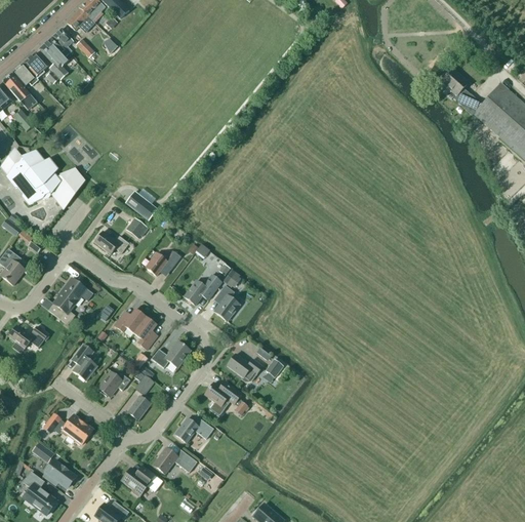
[(106,6),(98,0),(85,0),(79,6),(80,7),(90,17),(92,19),(106,6)]
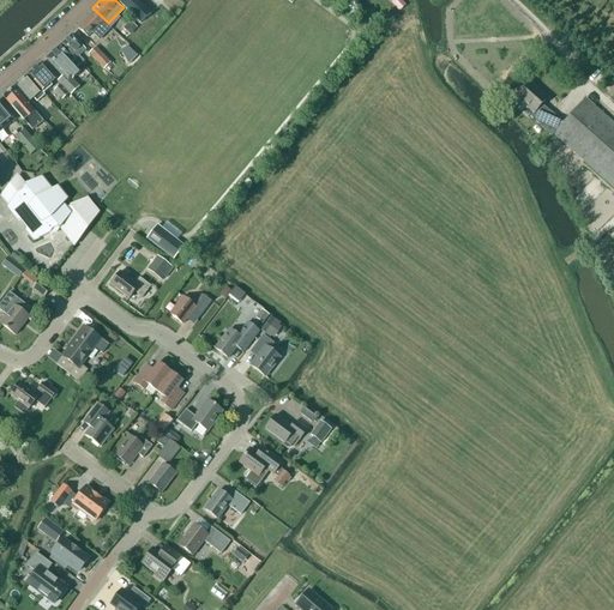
[(151,10),(140,0),(119,0),(140,20),(151,10)]
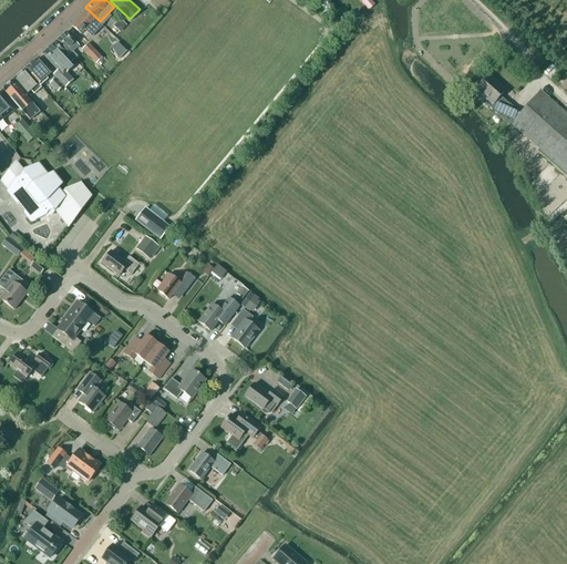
[(85,27),(90,30),(94,26),(93,24),(98,19),(86,8),(72,23),(81,32),(85,27)]
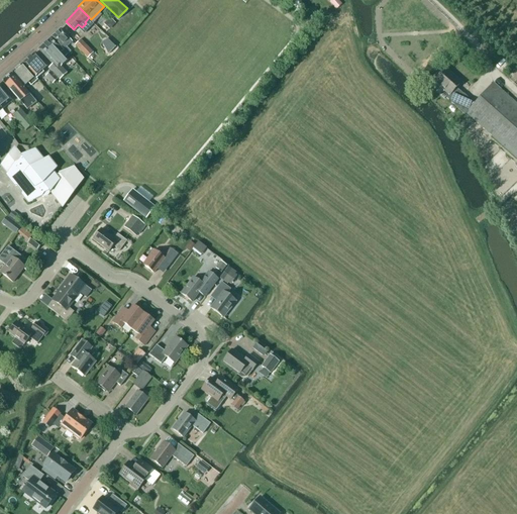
[(115,21),(110,16),(105,20),(110,25),(115,21)]
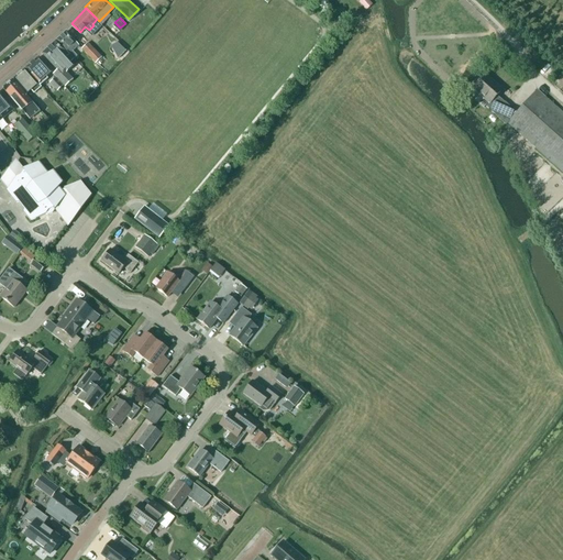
[(74,56),(77,53),(73,48),(79,43),(66,29),(56,39),(66,48),(74,56)]
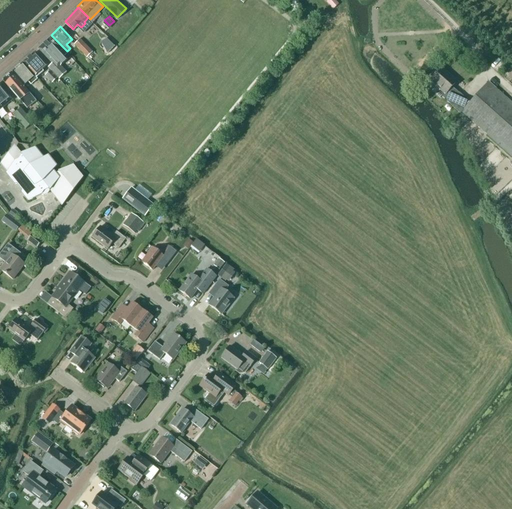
[(59,50),(57,48),(60,44),(51,35),(38,47),(52,61),(48,65),(56,73),(60,70),(57,67),(67,58),(64,54),(66,52),(62,48),(59,50)]
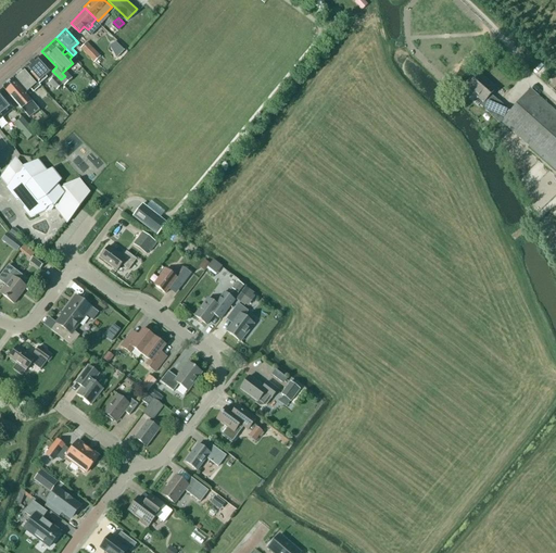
[(100,54),(87,40),(80,46),(93,60),(100,54)]
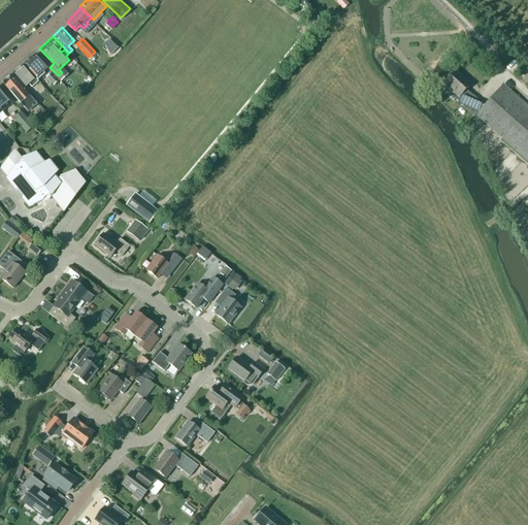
[(43,70),(48,65),(36,52),(25,62),(38,77),(44,71),(43,70)]
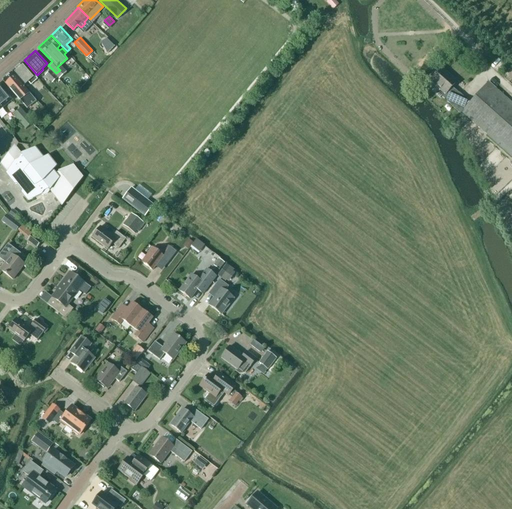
[(28,79),(31,82),(37,77),(36,76),(37,75),(24,60),(12,70),(23,83),(28,79)]
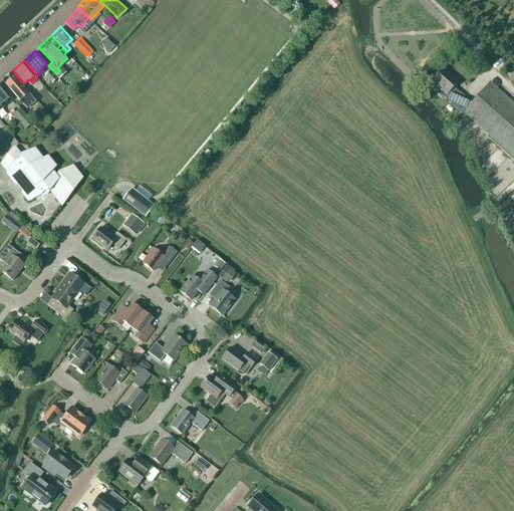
[(444,95),(462,111),(464,109),(513,155),(513,100),(510,97),(490,80),(472,100),(454,84),(458,79),(443,66),(432,78),(447,92),(444,95)]
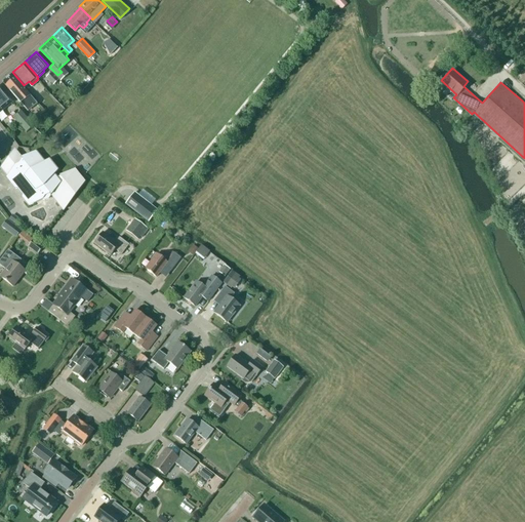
[(53,82),(58,77),(51,70),(46,75),(53,82)]
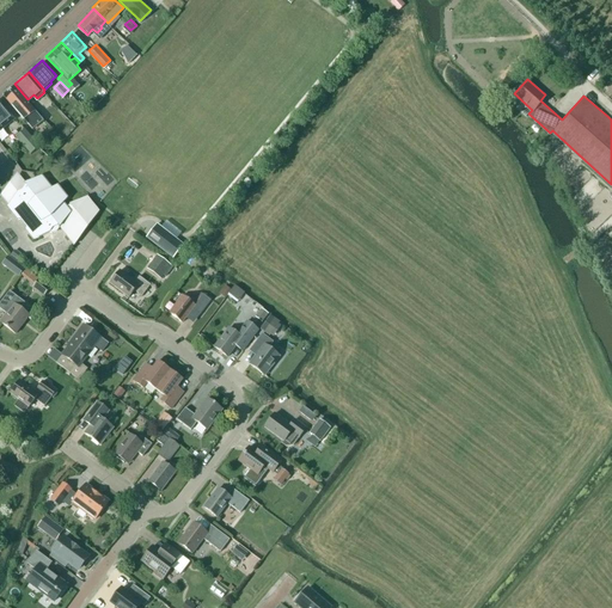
[(2,93),(24,118),(24,117),(32,127),(43,118),(35,109),(13,84),(2,93)]
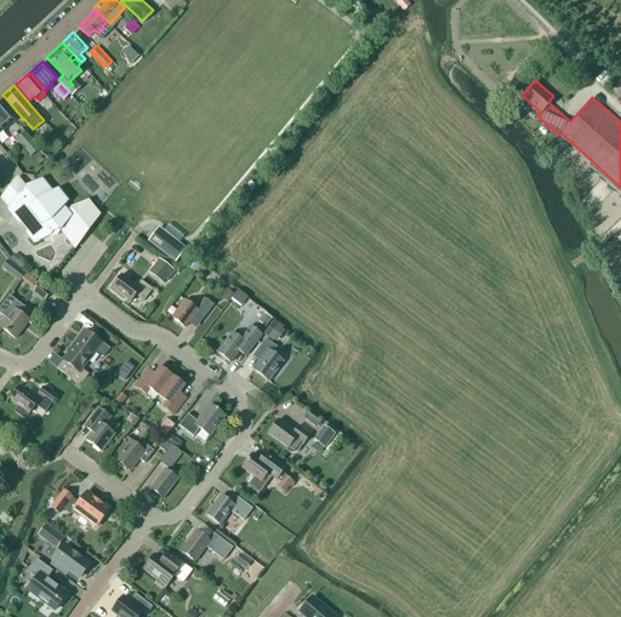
[(0,100),(0,129),(12,120),(11,114),(0,100)]
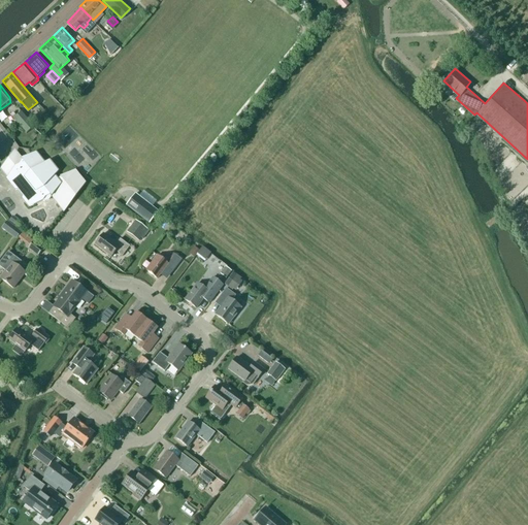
[(22,109),(13,116),(26,131),(34,125),(22,109)]
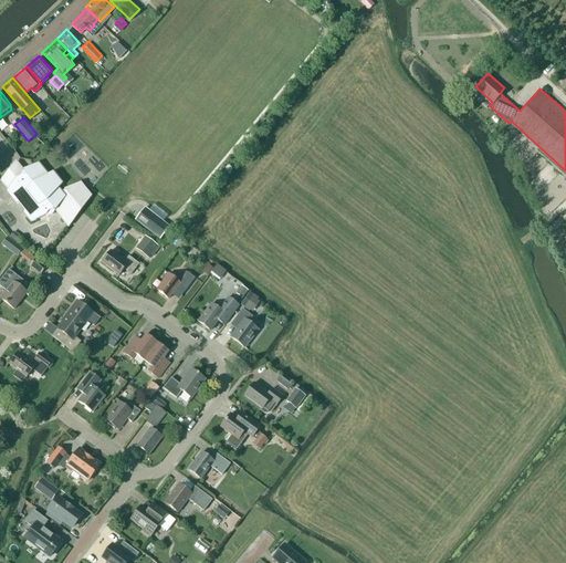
[(17,162),(12,164),(1,179),(9,188),(7,190),(17,201),(19,201),(24,208),(23,211),(31,220),(46,212),(49,214),(52,212),(55,209),(69,226),(91,194),(81,180),(62,189),(59,185),(62,181),(53,170),(46,174),(43,170),(44,168),(39,160),(22,168),(17,162)]
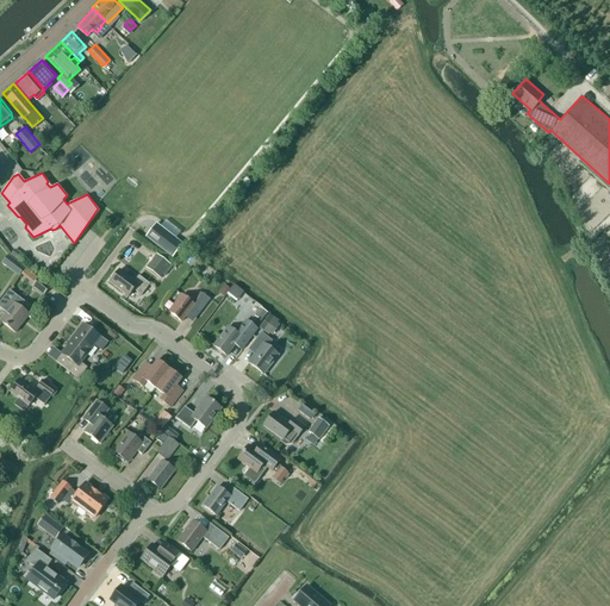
[(182,242),(156,222),(147,233),(173,254),(182,242)]
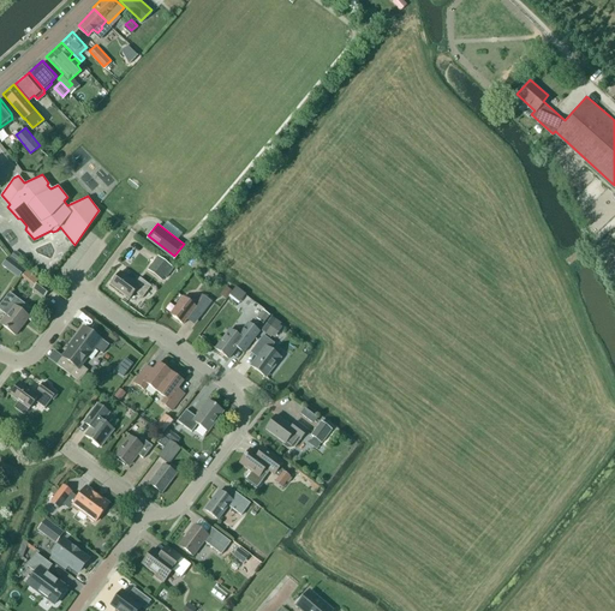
[(21,255),(13,250),(10,253),(17,259),(21,255)]
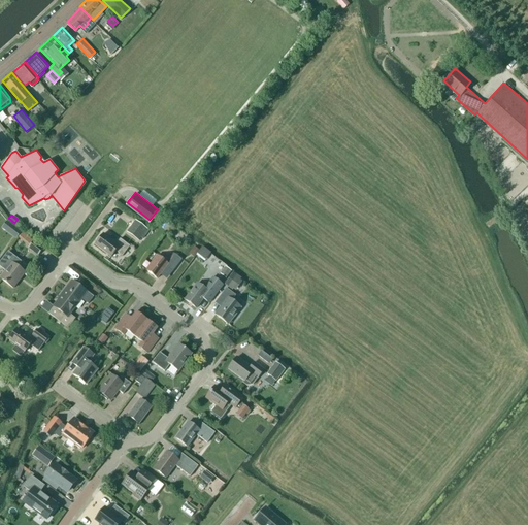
[(137,219),(128,231),(138,238),(147,227),(137,219)]
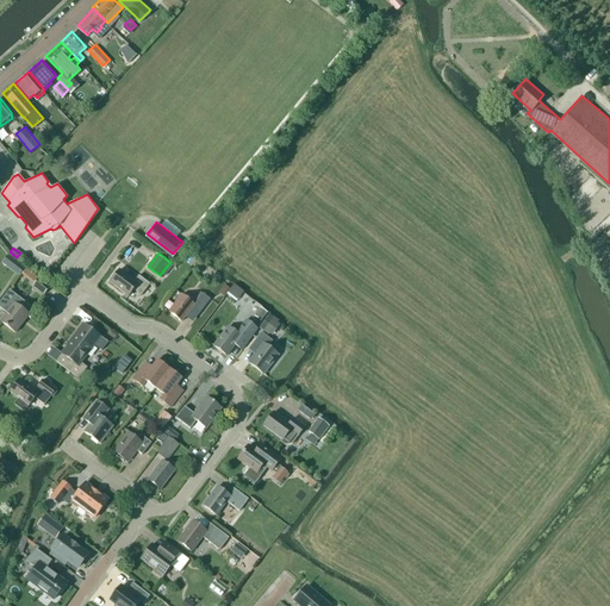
[(19,260),(14,267),(20,272),(25,264),(19,260)]
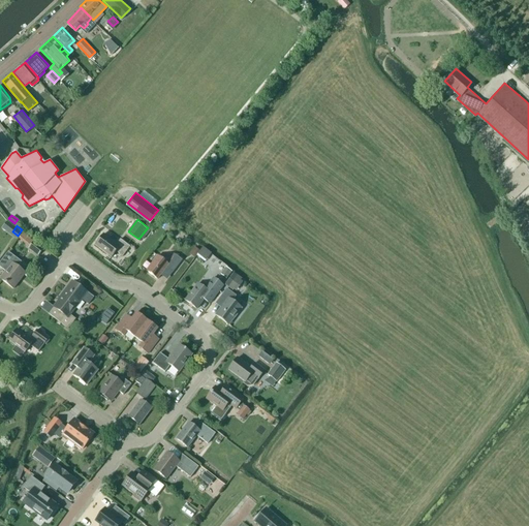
[(95,243),(112,255),(116,249),(123,254),(130,244),(120,237),(117,242),(103,231),(95,243)]
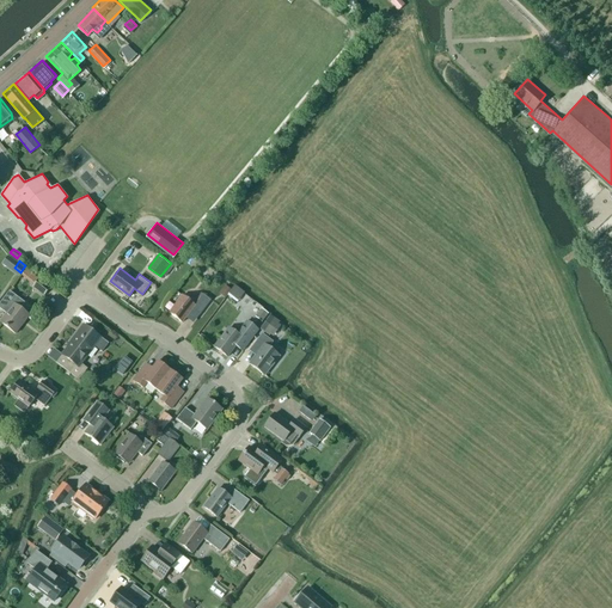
[(49,286),(38,277),(34,283),(44,293),(49,286)]
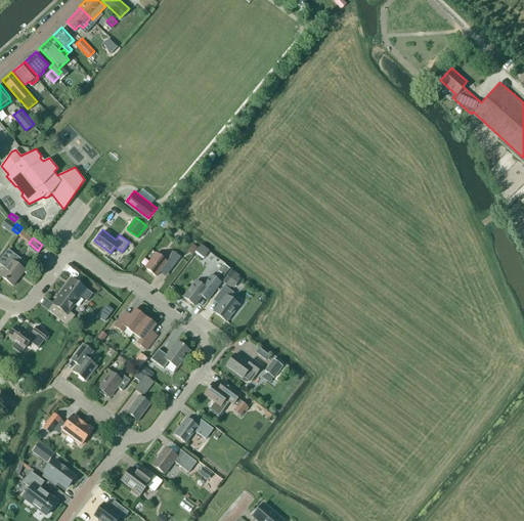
[(192,253),(198,247),(192,243),(187,249),(192,253)]
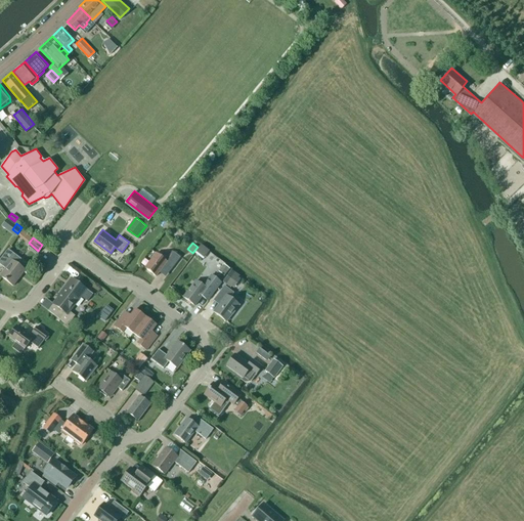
[(0,261),(7,267),(6,267),(1,274),(13,284),(25,268),(17,262),(20,257),(8,248),(0,257),(0,261)]
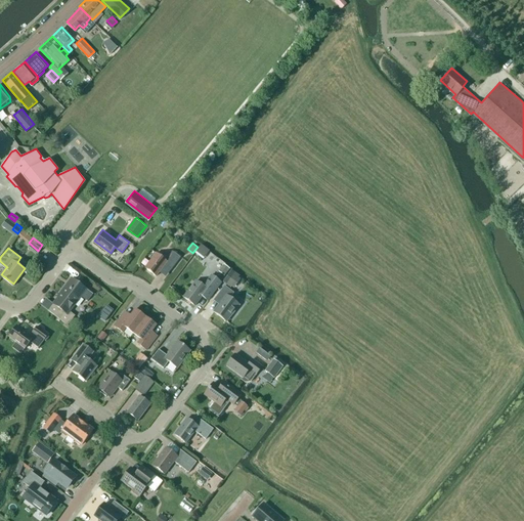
[(167,259),(156,251),(144,266),(156,274),(165,262),(171,267),(180,255),(174,250),(167,259)]
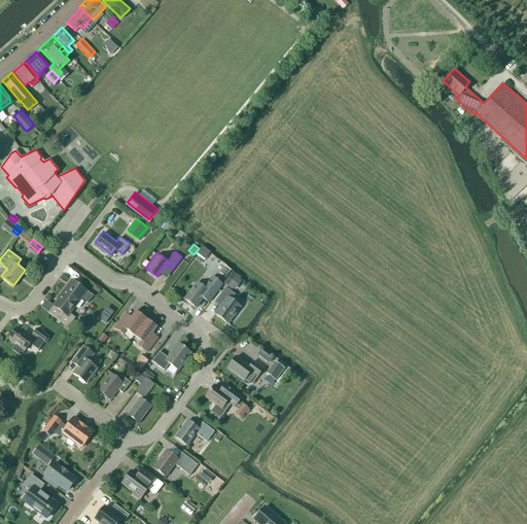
[(224,265),(219,271),(225,276),(230,269),(224,265)]
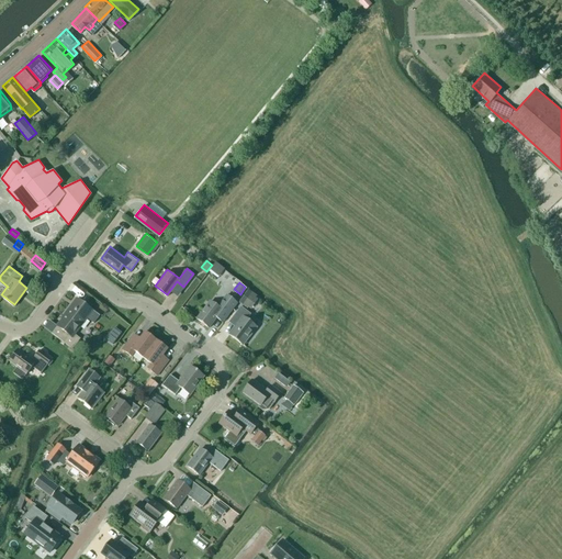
[(247,306),(248,304),(257,293),(248,288),(239,300),(247,306)]
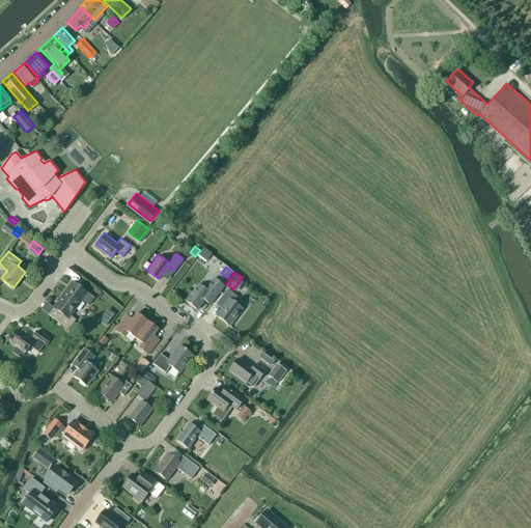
[(205,287),(198,282),(186,299),(197,307),(207,294),(214,299),(224,284),(214,277),(205,287)]
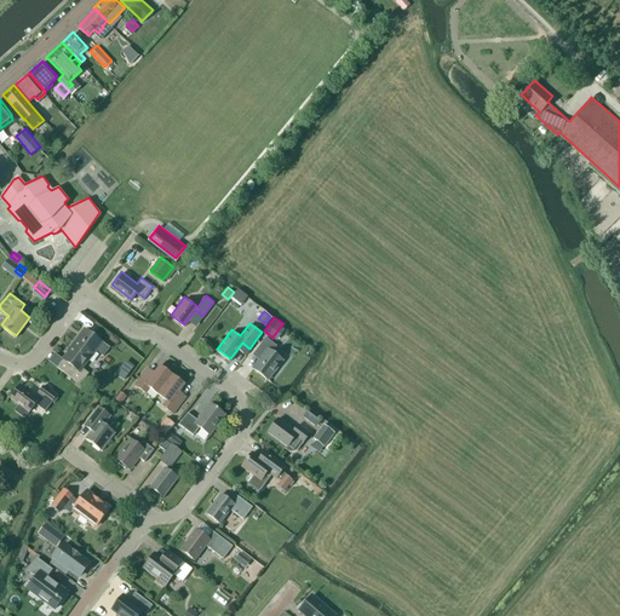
[(82,366),(96,347),(103,353),(110,345),(102,339),(101,339),(85,327),(70,345),(72,346),(63,357),(55,351),(49,358),(57,364),(80,381),(84,378),(89,370),(82,366)]
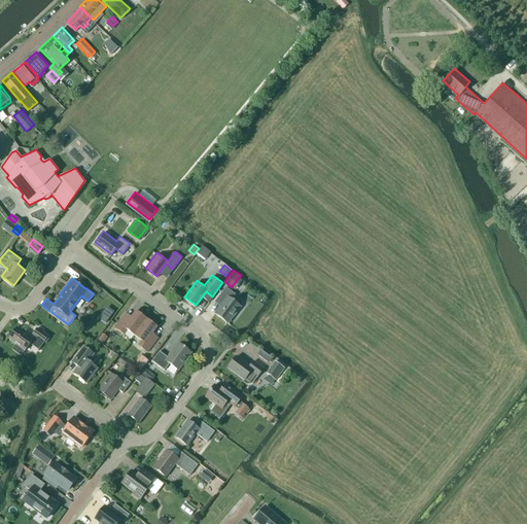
[(217,295),(223,300),(215,311),(227,321),(240,305),(232,298),(236,292),(226,285),(217,295)]
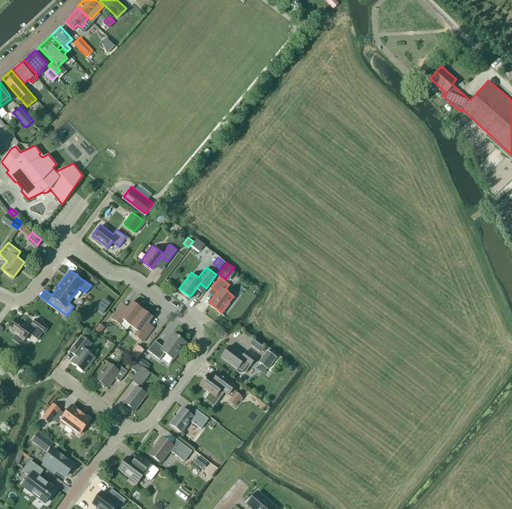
[(104,293),(95,304),(103,311),(112,300),(104,293)]
